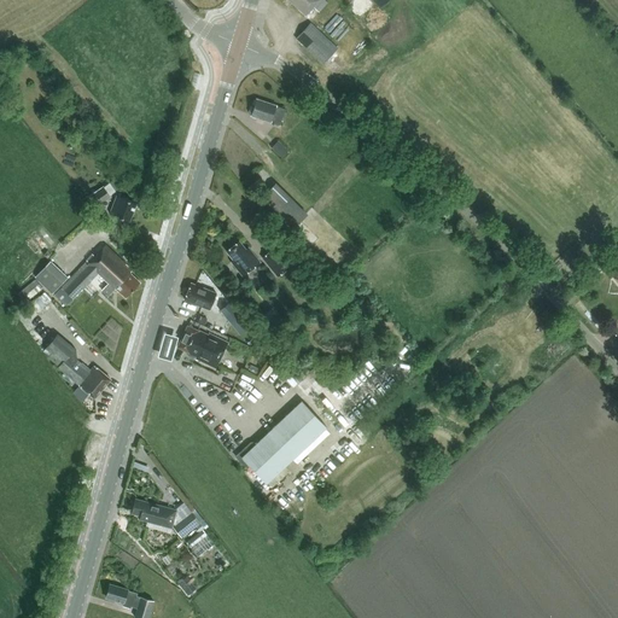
[(318,10),(327,0),(326,0),(291,0),(305,13),(313,5),(318,10)]
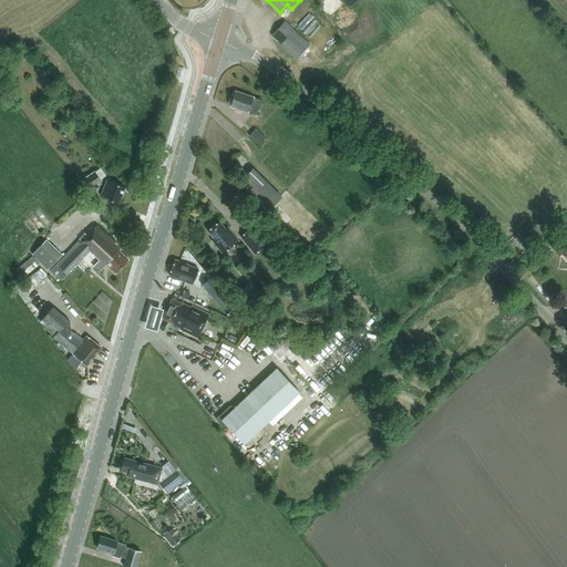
[(285,21),(271,35),(297,59),(310,44),(285,21)]
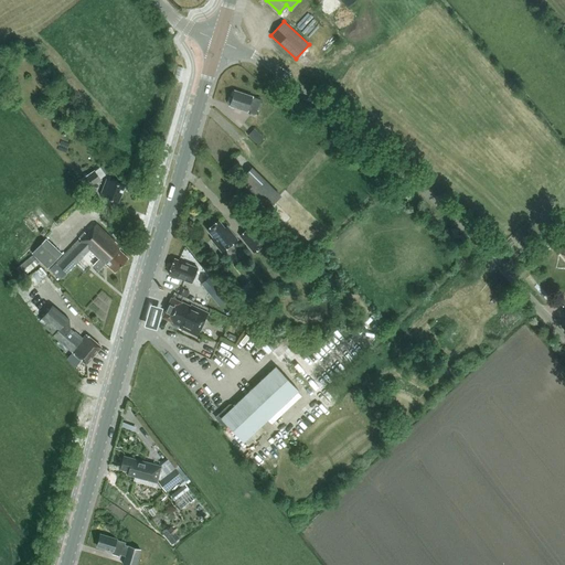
[(256,113),(262,98),(257,96),(233,89),(228,104),(253,112),(256,113)]
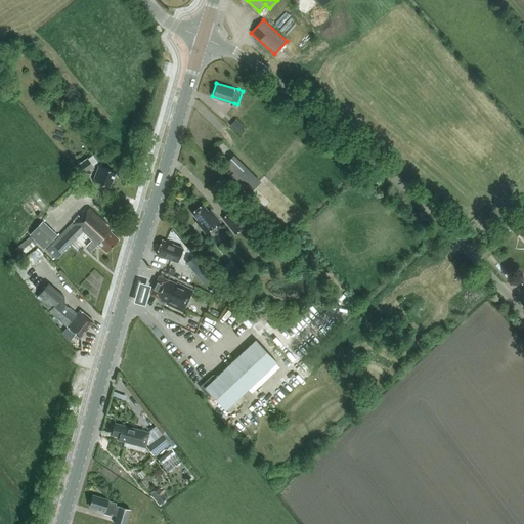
[(241,123),(234,130),(239,133),(245,127),(241,123)]
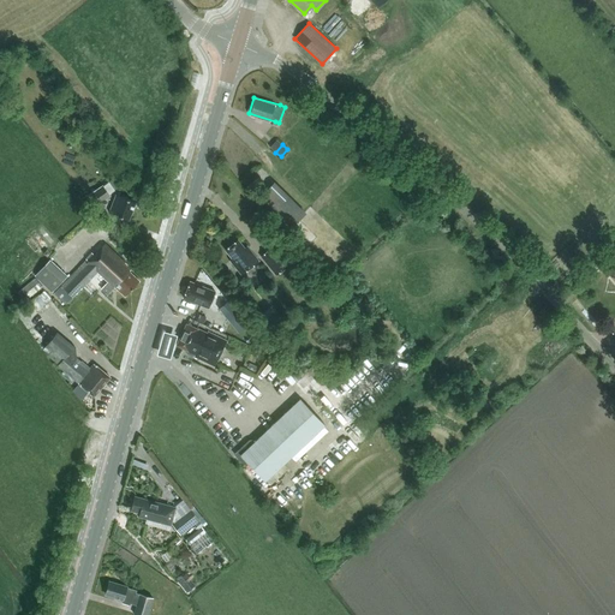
[(306,213),(274,181),(260,197),(282,219),(278,224),(285,231),(290,226),(292,228),(306,213)]
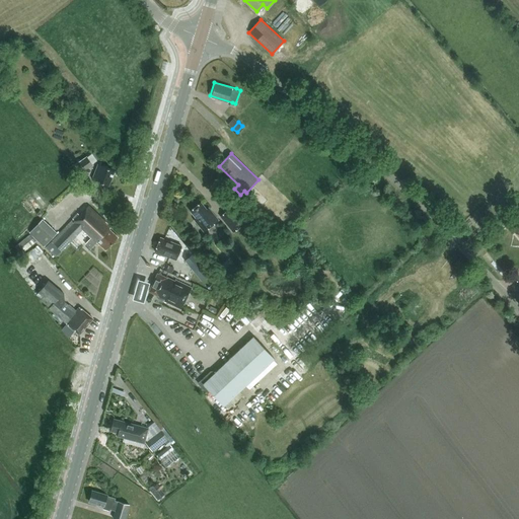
[(76,163),(75,164),(82,173),(93,165),(87,156),(81,160),(78,155),(73,159),(76,163)]
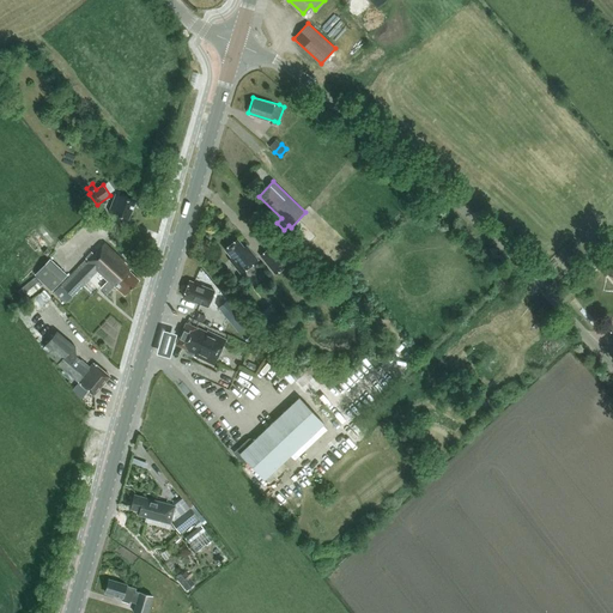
[(134,202),(121,196),(116,194),(109,212),(114,213),(114,214),(127,220),(134,202)]
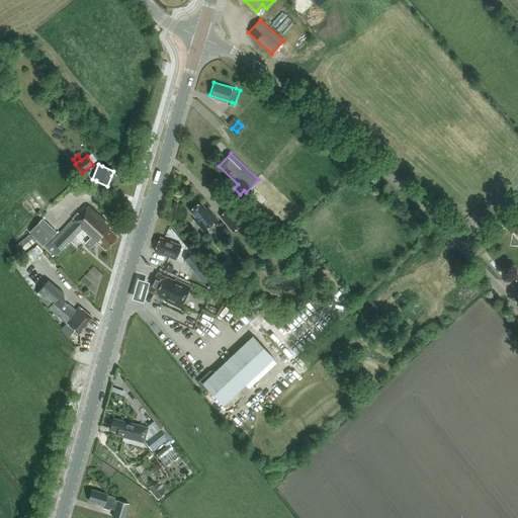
[(195,217),(193,218),(202,230),(218,218),(207,206),(205,207),(200,200),(189,209),(195,217)]
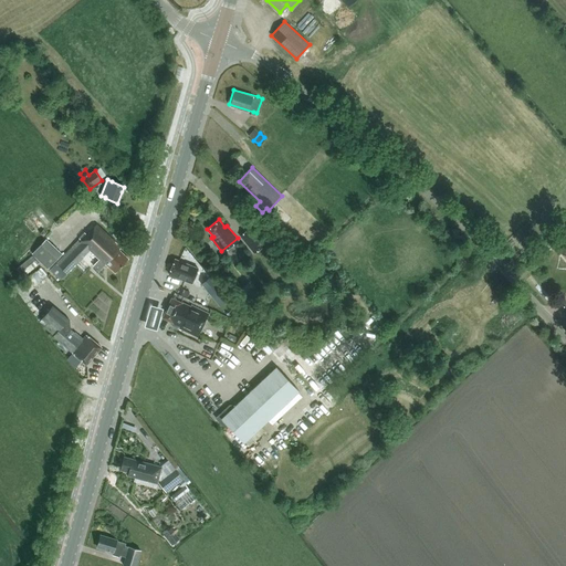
[(115,273),(128,259),(118,250),(121,249),(96,226),(81,241),(80,240),(50,271),(61,281),(88,252),(97,261),(93,266),(98,272),(106,264),(115,273)]
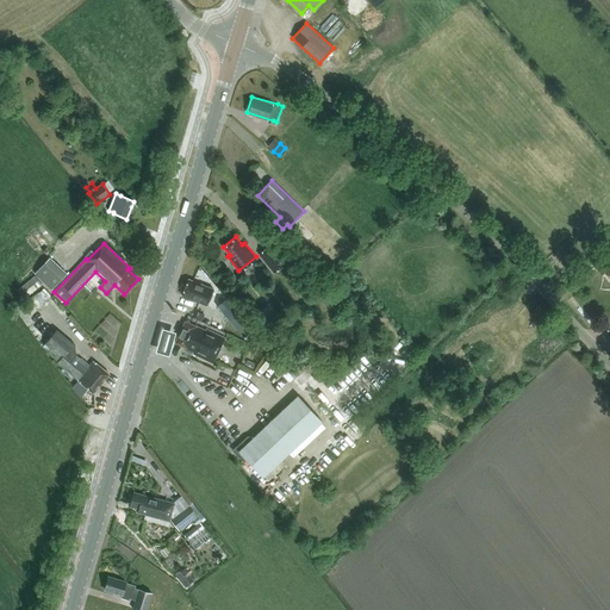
[(271,244),(259,254),(274,273),(277,271),(279,274),(286,268),(284,266),(286,263),(271,244)]
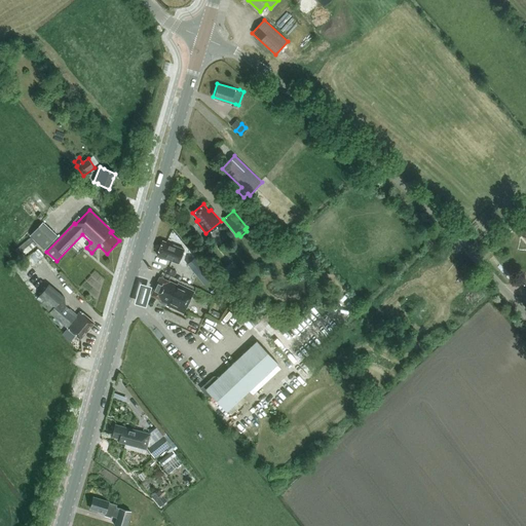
[(30,235),(44,250),(58,236),(42,222),(30,235)]
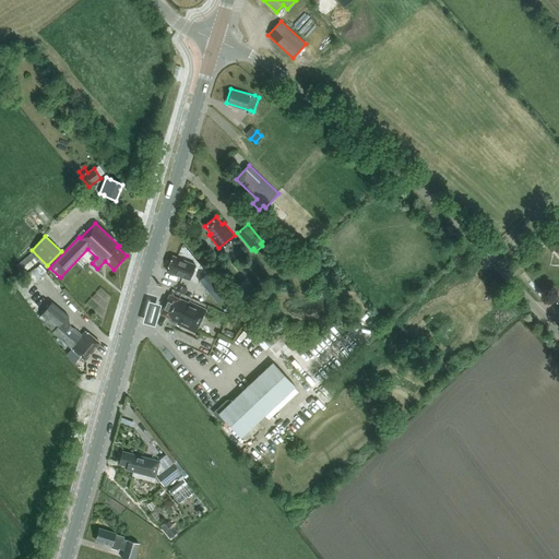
[(26,241),(30,246),(35,241),(31,237),(26,241)]
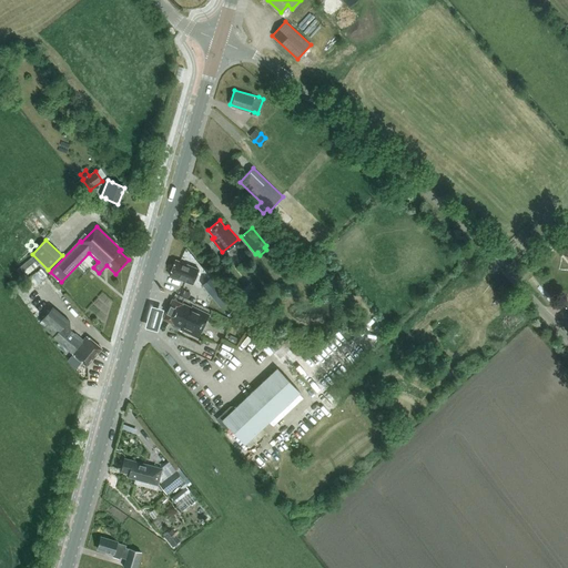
[(32,256),(17,270),(23,277),(39,265),(32,256)]
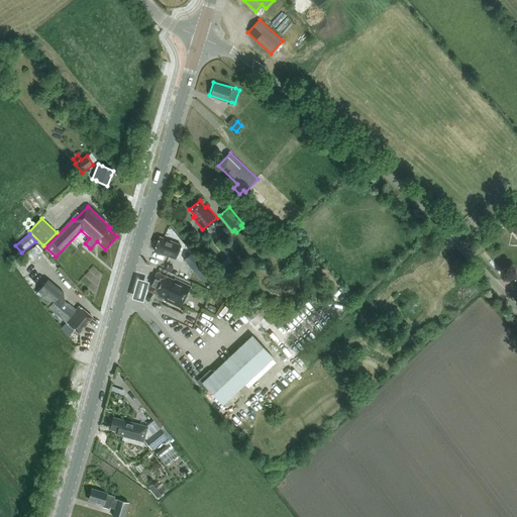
[(172,259),(177,244),(160,237),(153,251),(172,259)]
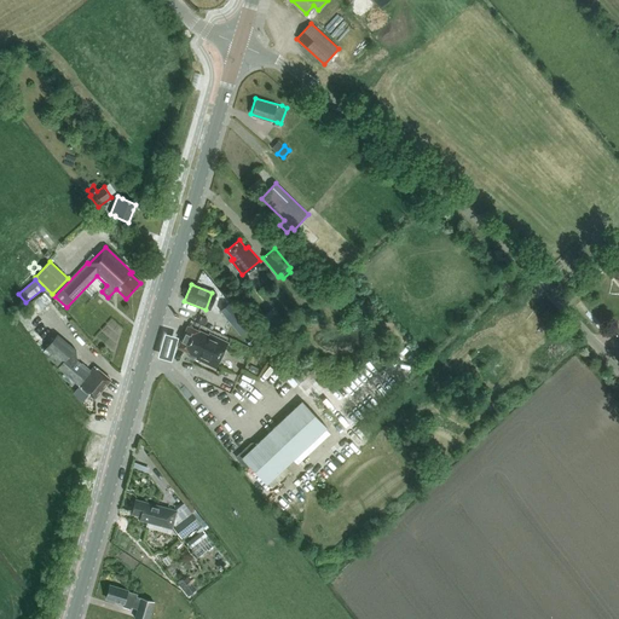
[(230,302),(220,310),(241,334),(249,327),(230,302)]
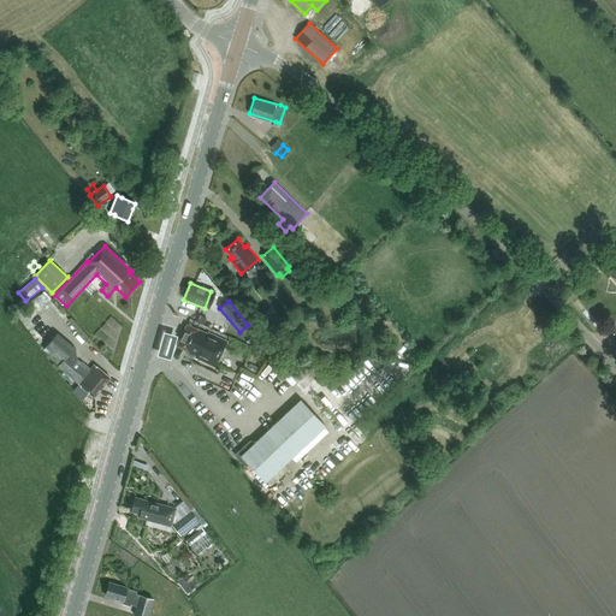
[(272,307),(260,318),(272,330),(283,320),(272,307)]
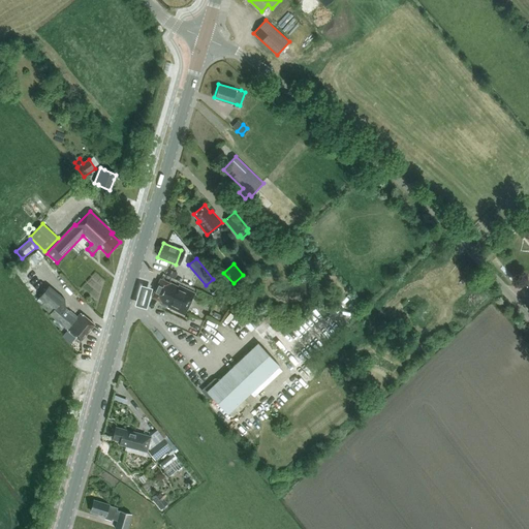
[(99,290),(109,281),(98,271),(89,281),(99,290)]
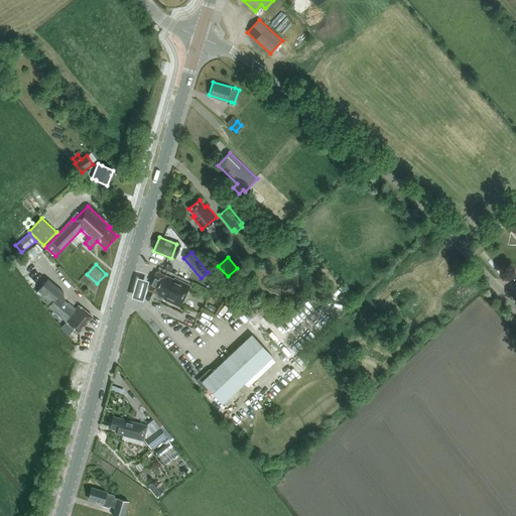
[(178,307),(188,287),(167,276),(166,278),(155,272),(146,290),(158,295),(157,297),(178,307)]
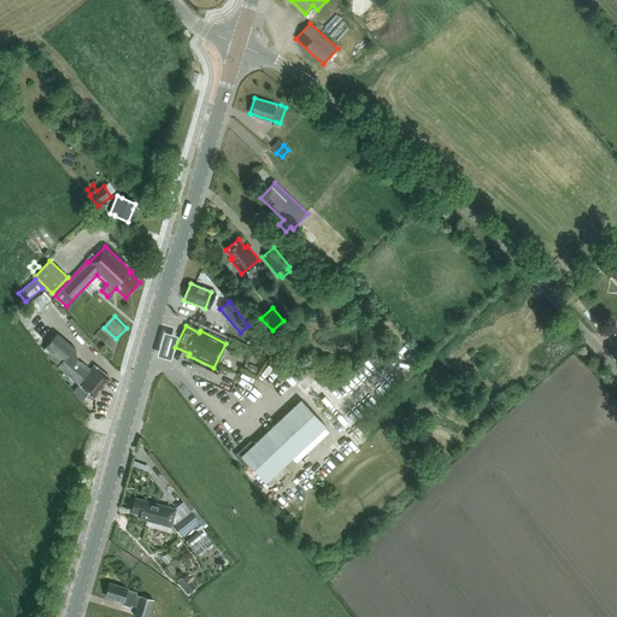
[(176,335),(164,331),(157,354),(169,358),(176,335)]
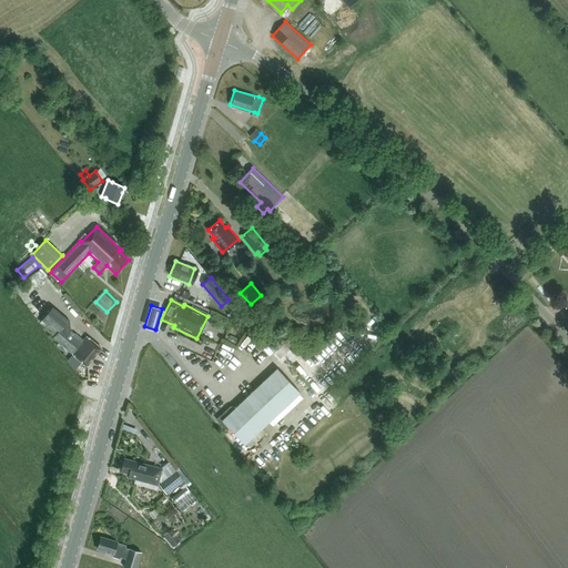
[(54,337),(59,342),(56,345),(64,353),(68,350),(87,366),(101,348),(87,336),(83,341),(75,334),(74,334),(71,332),(70,322),(53,307),(41,323),(47,327),(46,328),(56,336),(54,337)]
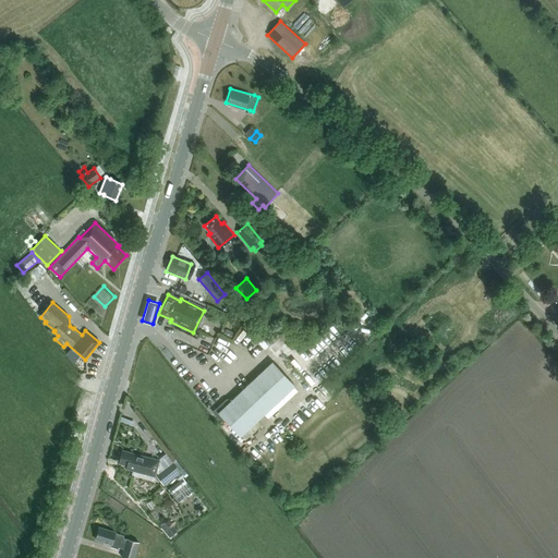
[(222,322),(227,314),(218,310),(214,318),(222,322)]
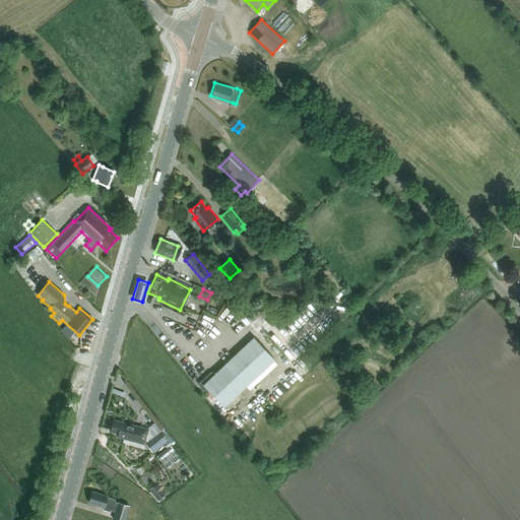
[(217,310),(210,307),(208,312),(215,315),(217,310)]
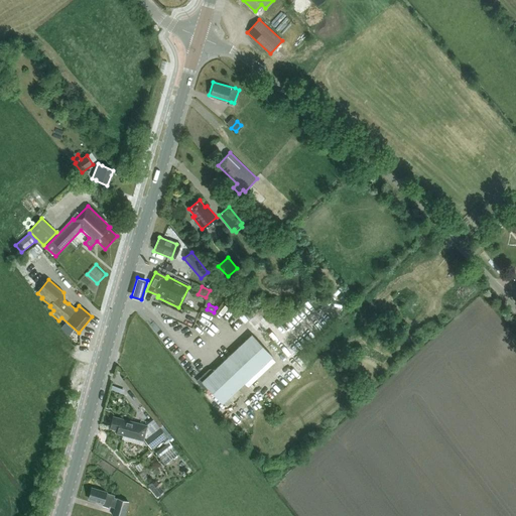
[(197,381),(205,390),(208,388),(223,404),(273,357),(252,335),(213,371),(209,370),(197,381)]
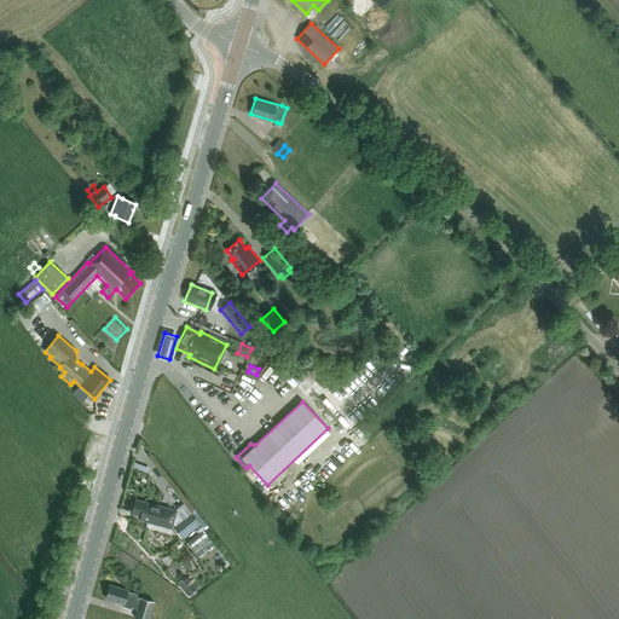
[(167,509),(167,510),(145,504),(145,505),(136,503),(132,515),(142,518),(140,522),(162,528),(163,527),(173,530),(177,512),(167,509)]
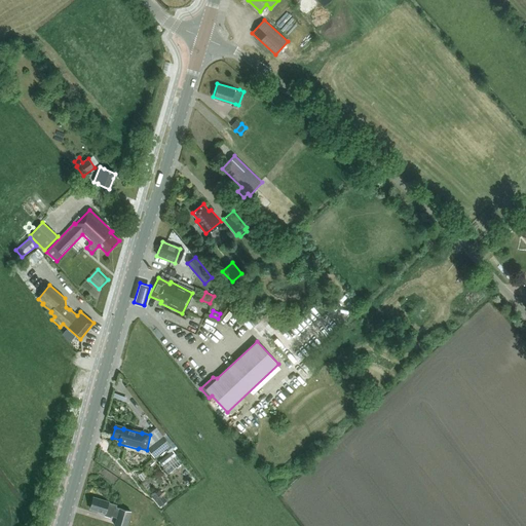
[(171,445),(163,436),(147,448),(155,457),(171,445)]
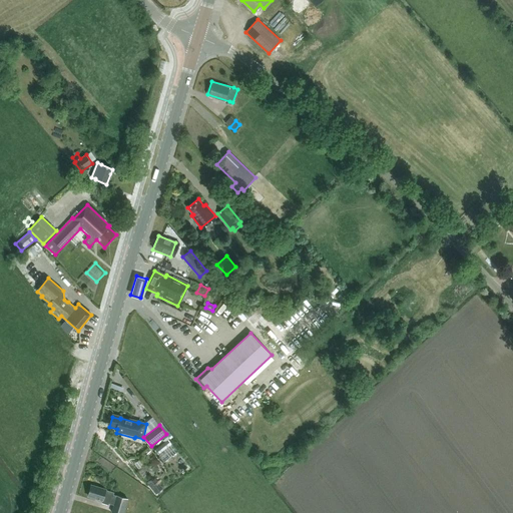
[(165,490),(155,478),(148,484),(151,487),(149,489),(155,495),(156,493),(158,496),(165,490)]
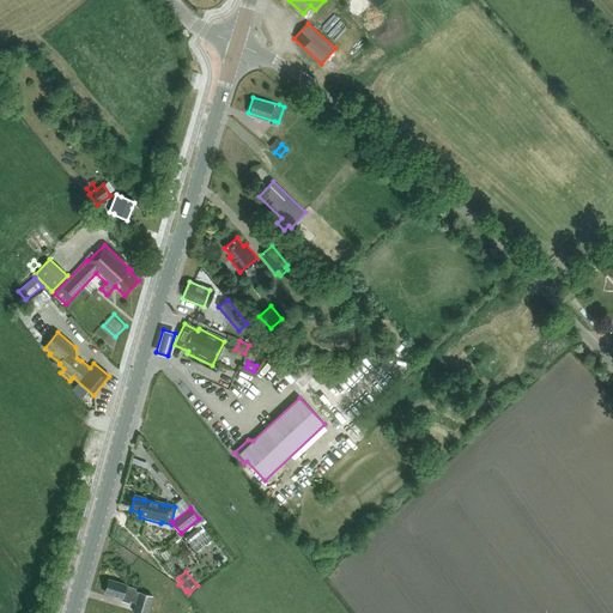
[(128,586),(110,581),(105,595),(122,599),(122,601),(131,604),(131,602),(138,604),(134,612),(137,612),(149,612),(153,596),(137,592),(137,588),(128,586)]
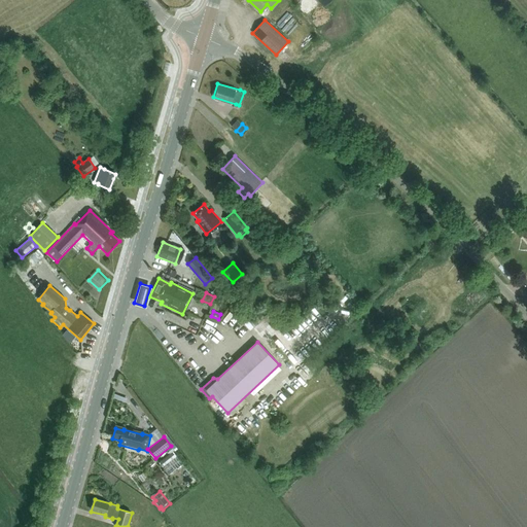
All buildings are outlined.
